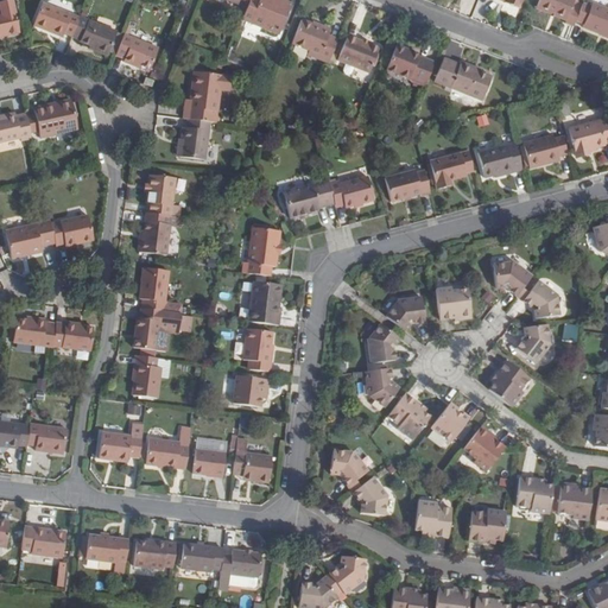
[(0,35),(7,33),(7,35),(20,32),(13,0),(0,2),(2,12),(0,12),(0,35)]
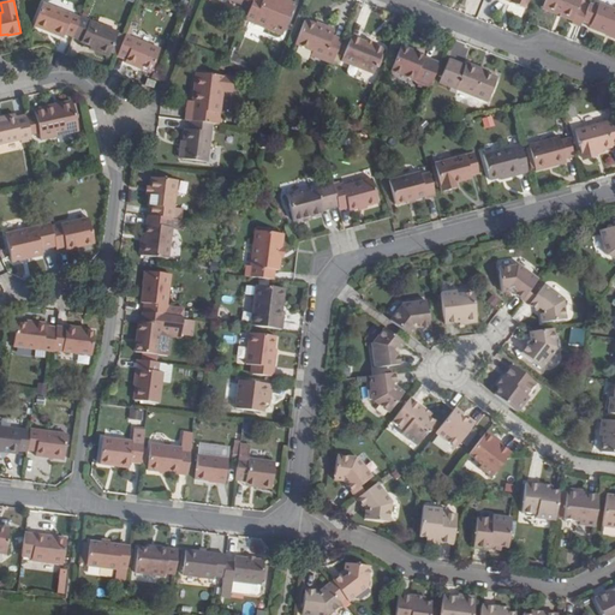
[(252,0),(251,6),(245,19),(282,34),(296,4),(287,0),(252,0)]
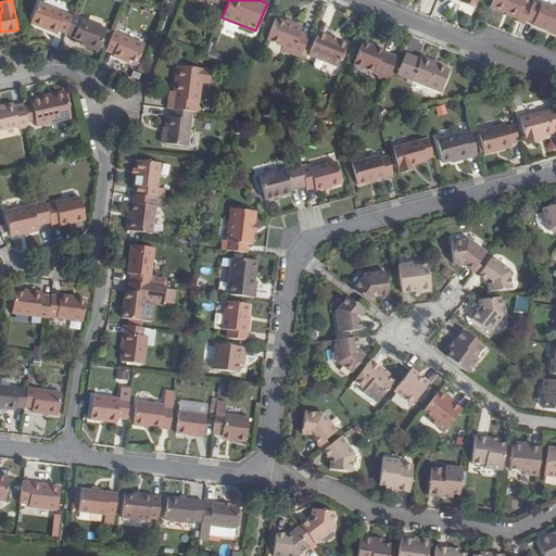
[(464,0),(464,2),(464,4),(476,9),(479,0),(464,0)]
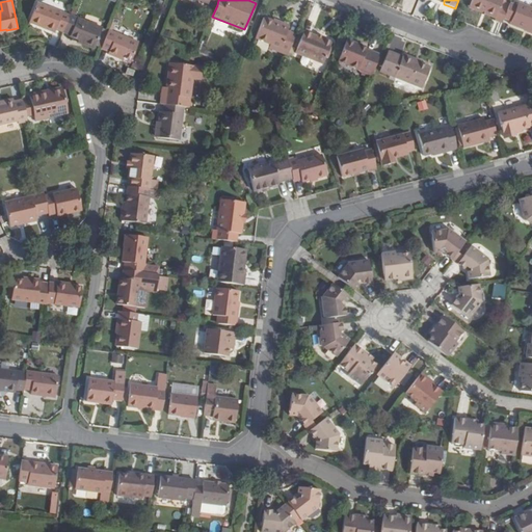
[(497,21),(504,24),(506,19),(510,8),(502,5),(504,0),(474,0),(471,8),(498,18),(497,21)]
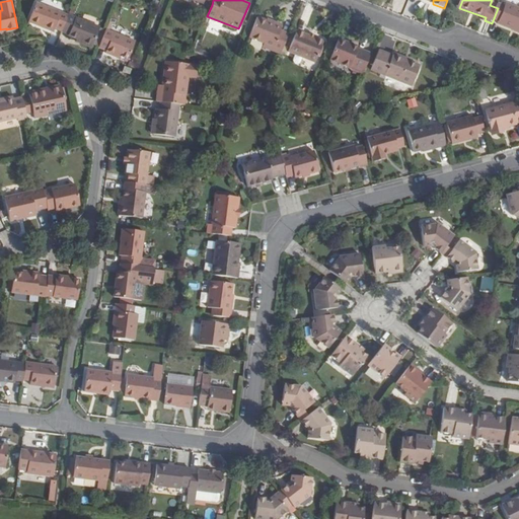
[(57,27),(63,30),(69,14),(38,1),(30,21),(41,25),(42,23),(55,29),(57,27)]
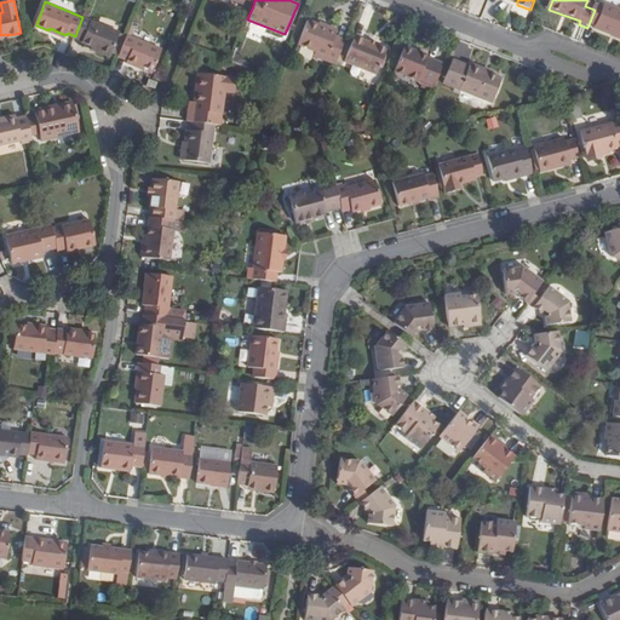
[(595,10),(590,22),(598,26),(597,29),(619,38),(619,9),(607,4),(606,7),(596,4),(595,10)]
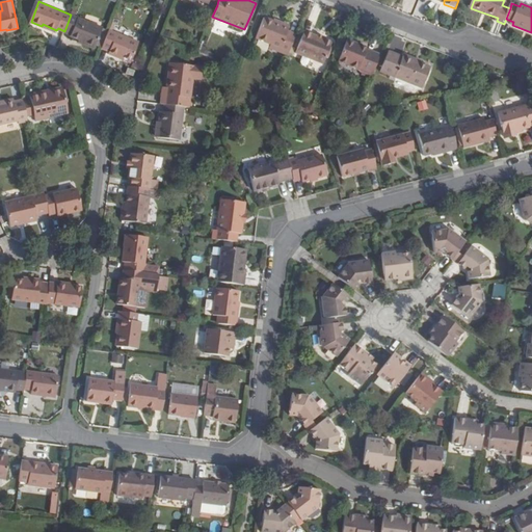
[(71,15),(64,31),(71,33),(72,36),(85,42),(84,44),(95,49),(104,27),(71,15)]
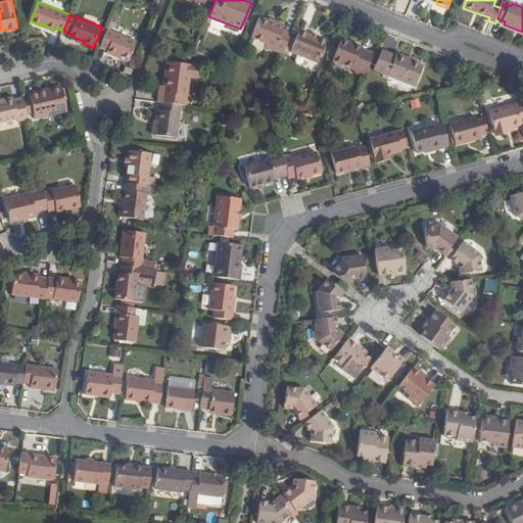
[(265,46),(284,54),(292,33),(284,30),(286,25),(275,20),(274,24),(259,16),(251,37),(267,42),(265,46)]
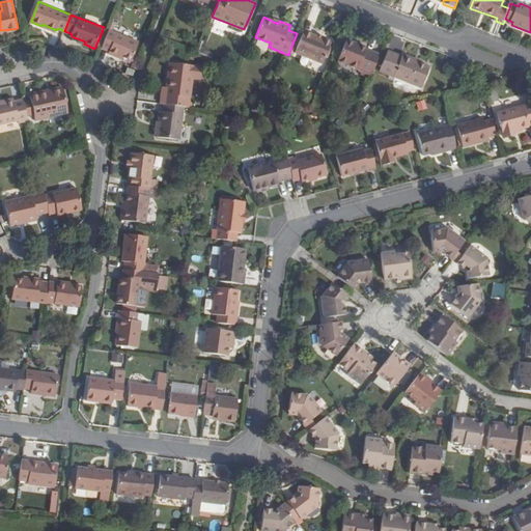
[(109,30),(102,48),(109,51),(108,53),(116,57),(118,54),(131,59),(138,43),(109,30)]
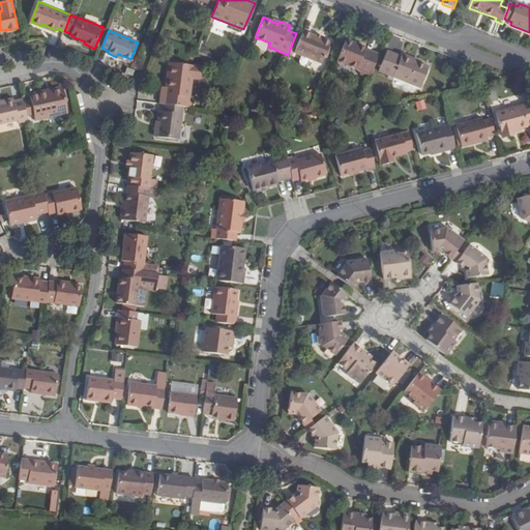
[(323,63),(332,42),(305,31),(296,52),(323,63)]
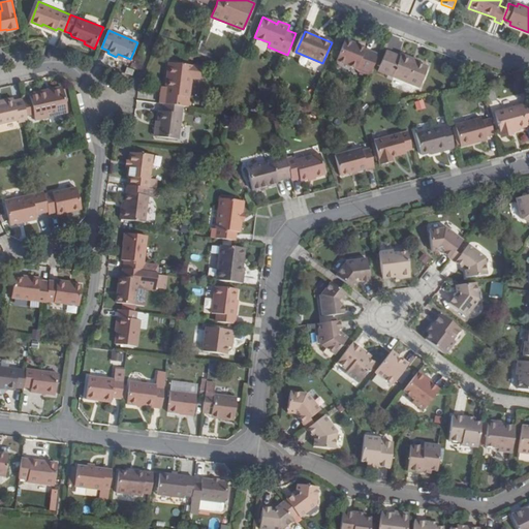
[(337,62),(371,75),(379,56),(366,51),(367,49),(360,45),(359,48),(353,45),(354,43),(346,39),(337,62)]
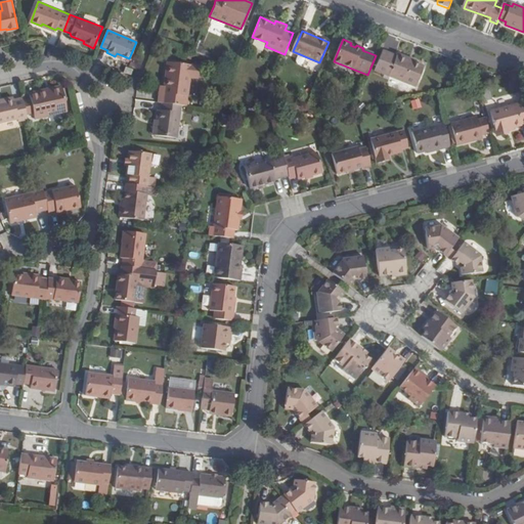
[(200,40),(195,52),(200,53),(202,48),(204,42),(200,40)]
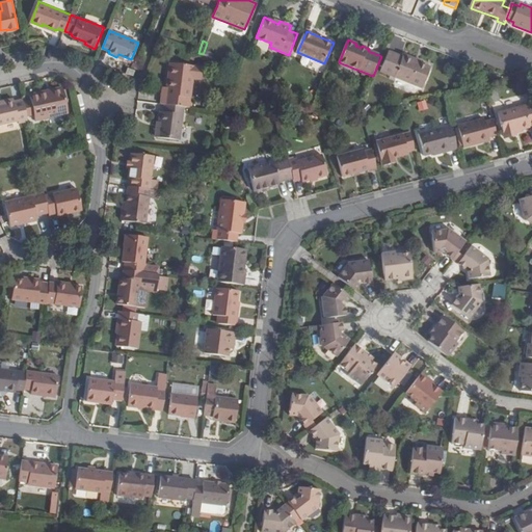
[(195,51),(188,49),(186,57),(192,59),(195,51)]
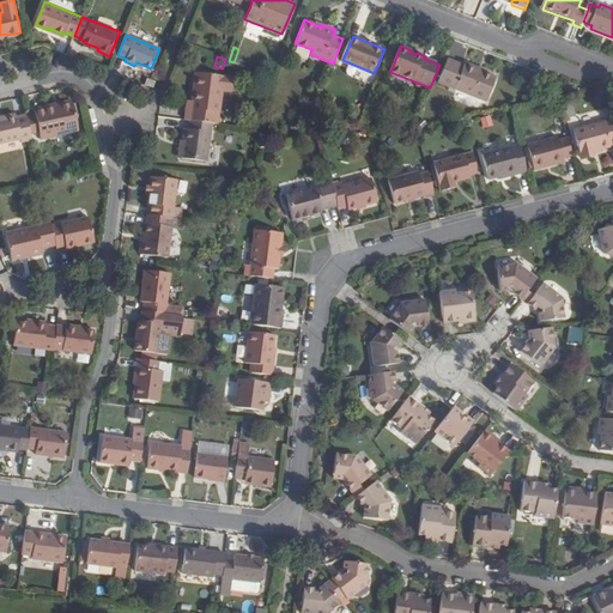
[(234,62),(244,67),(248,60),(236,56),(234,62)]
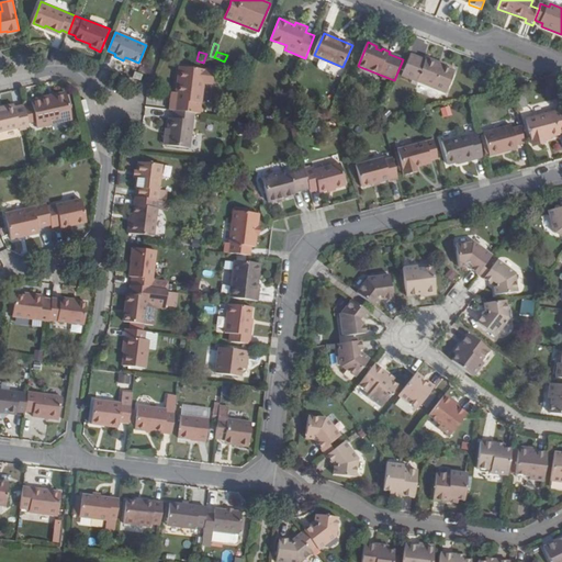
[(457,71),(446,67),(438,64),(439,62),(429,57),(427,60),(413,55),(404,76),(447,93),(457,71)]
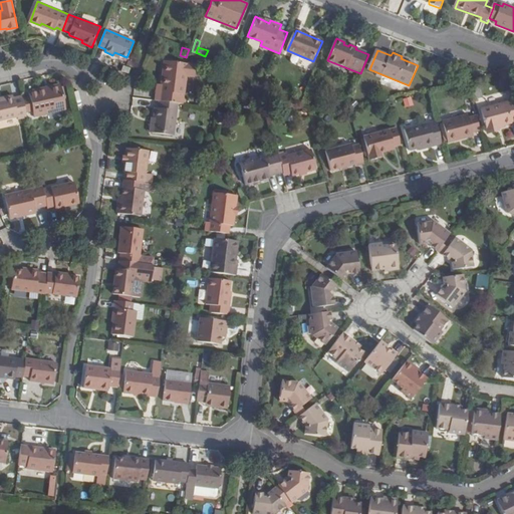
[(114,52),(112,55),(125,60),(126,57),(114,52)]
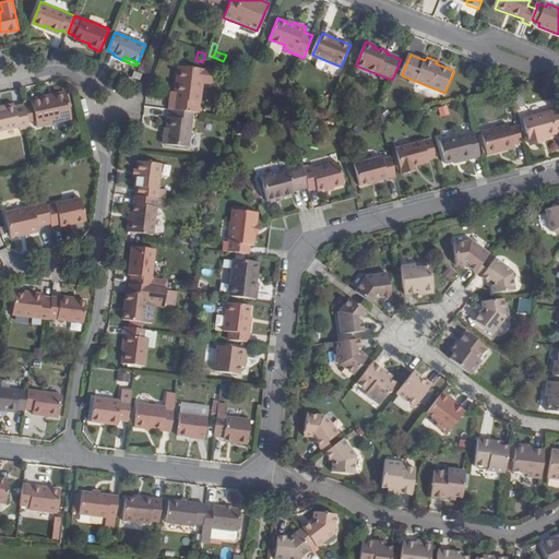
[(171,98),(170,109),(175,109),(194,113),(201,114),(201,107),(205,82),(214,83),(215,71),(181,67),(177,93),(177,99),(171,98)]
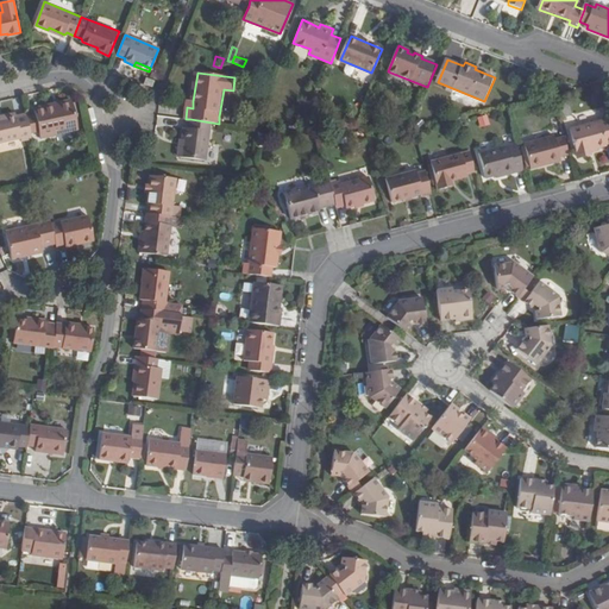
[(148,80),(145,86),(154,89),(156,83),(148,80)]
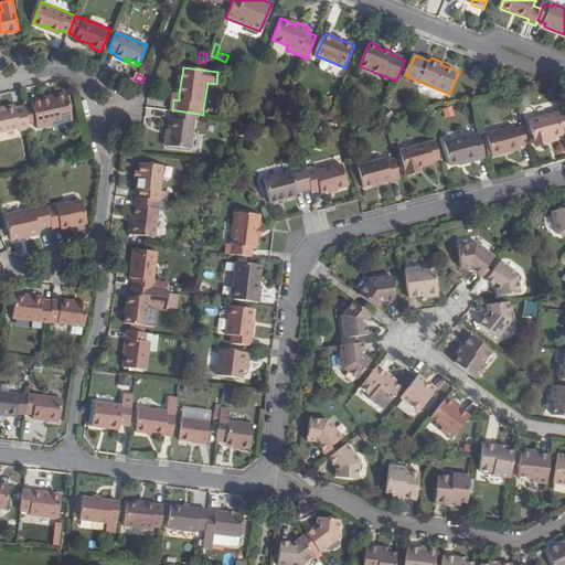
[(32,103),(36,121),(36,125),(52,121),(52,119),(72,115),(66,92),(39,97),(40,100),(32,103)]
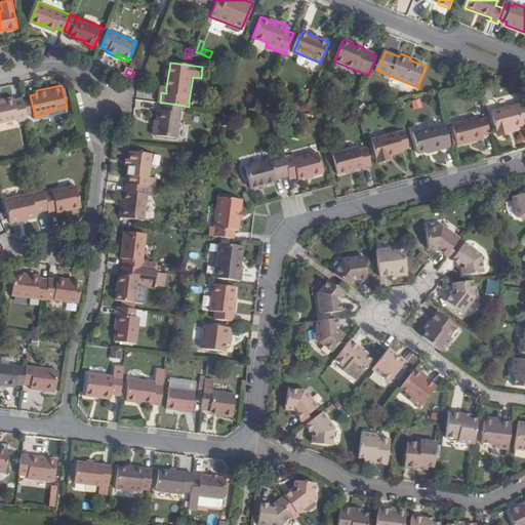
[(30,95),(22,97),(26,115),(34,113),(30,95)]
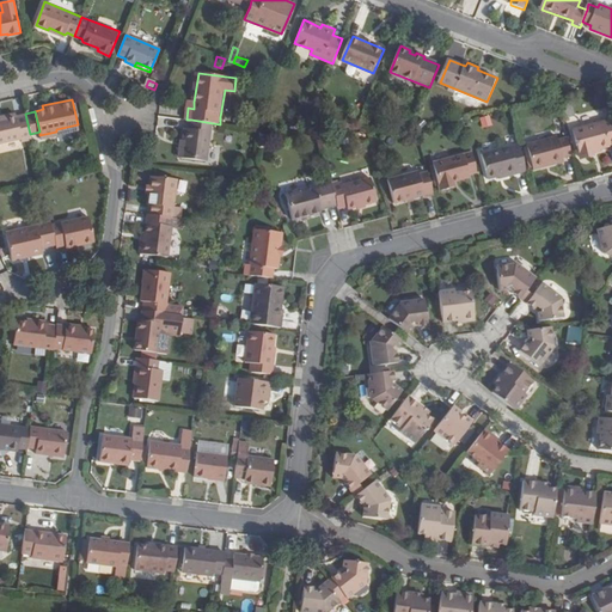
[(22,142),(31,140),(30,134),(25,114),(14,116),(14,112),(5,115),(5,118),(0,118),(0,142),(20,139),(22,142)]
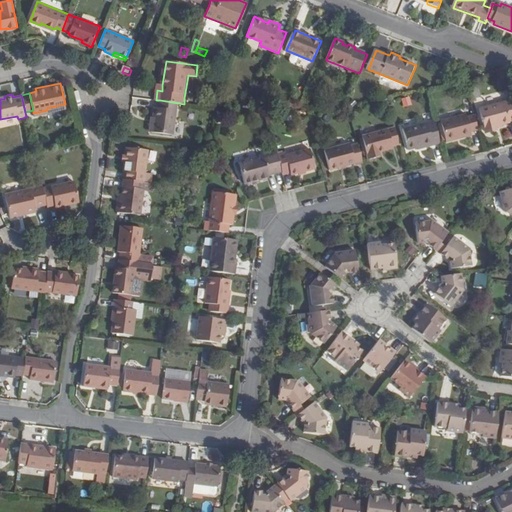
[(178,103),(160,100),(158,108),(155,107),(154,118),(151,132),(174,135),(178,103)]
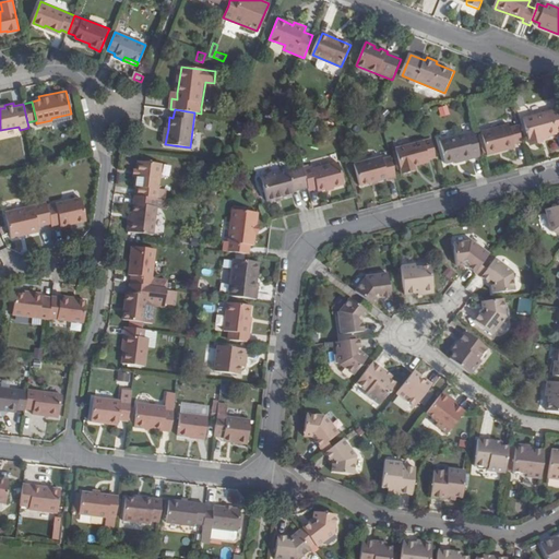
[(558,131),(558,109),(523,119),(531,145),(543,143),(542,138),(557,133),(557,132),(558,131)]
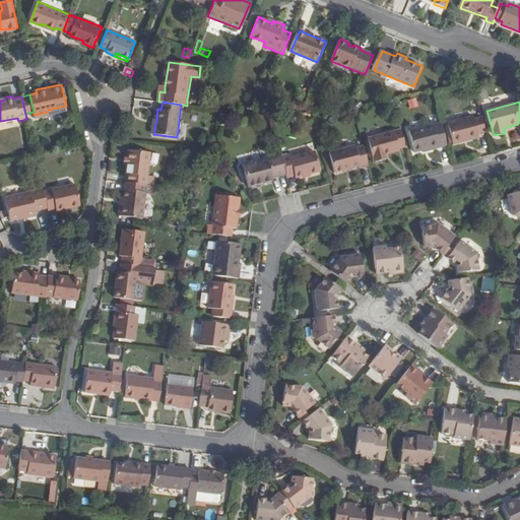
[(485,132),(481,118),(473,120),(473,118),(448,124),(454,145),(479,138),(477,135),(485,132)]
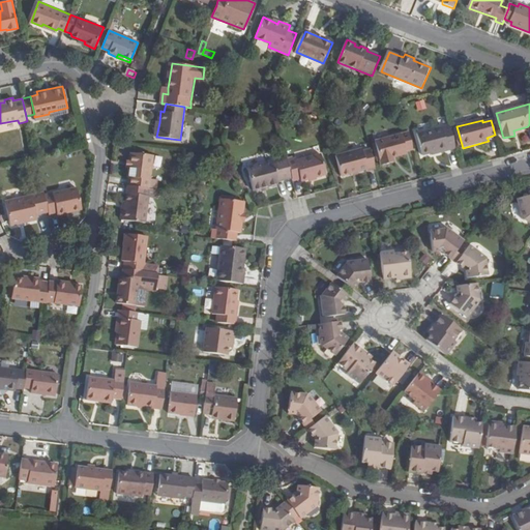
[(455,149),(449,125),(416,135),(422,155),(433,153),(438,151),(439,153),(455,149)]
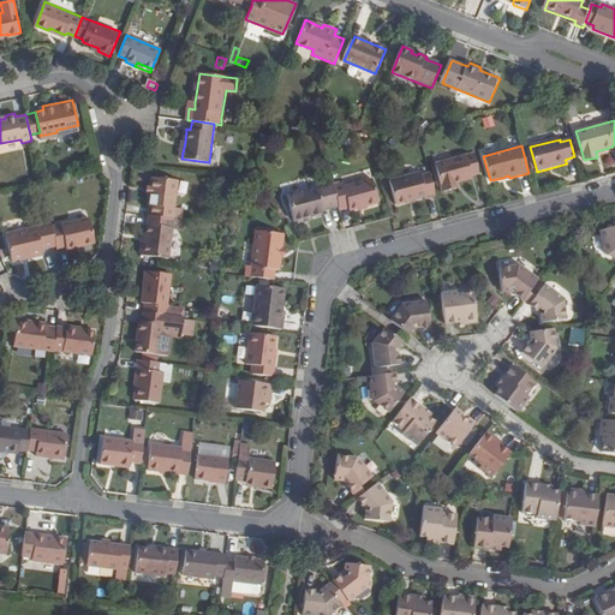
[(470,175),(479,173),(473,154),(434,163),(434,168),(440,187),(441,192),(457,189),(455,183),(471,179),(470,175)]
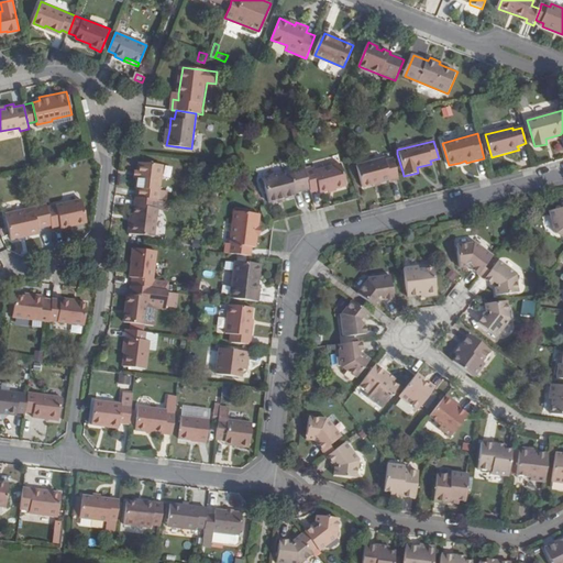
[(362,187),(398,177),(393,159),(385,162),(384,158),(356,166),(362,187)]
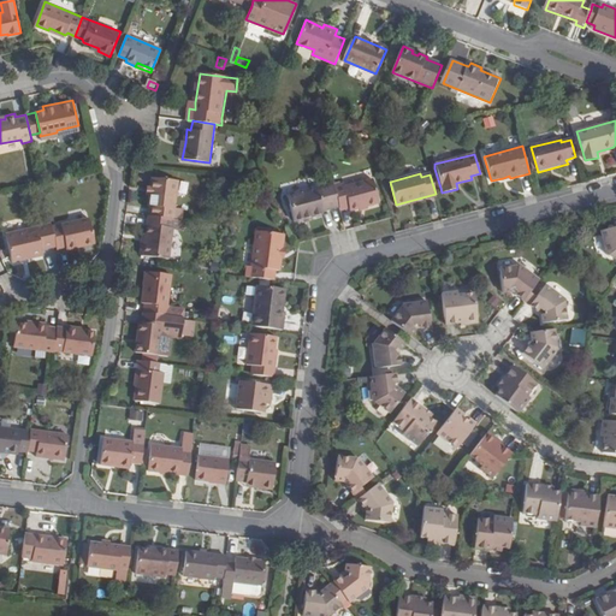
[(152,207),(149,217),(173,219),(179,181),(153,177),(150,188),(149,196),(148,207),(152,207)]
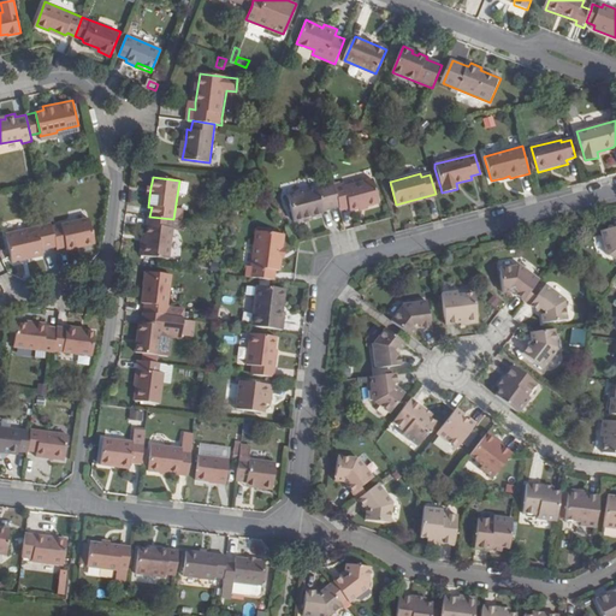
[(339,207),(339,211),(349,208),(350,212),(379,203),(373,181),(345,188),(344,185),(333,188),(339,207)]
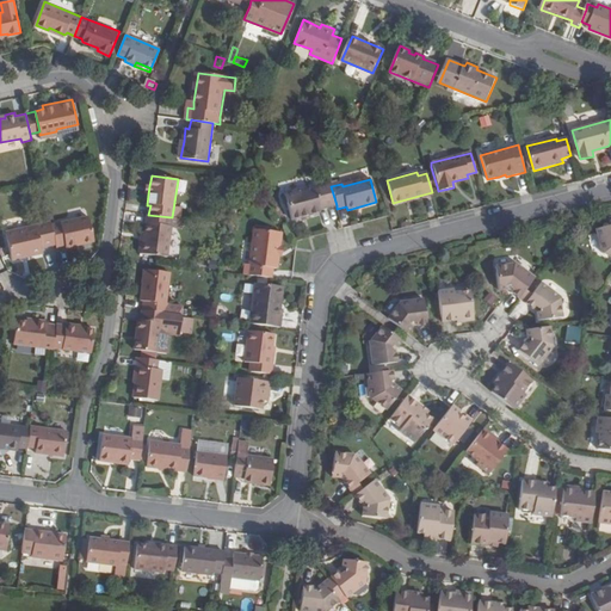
[(337,205),(331,186),(331,184),(285,196),(291,221),(302,218),(309,216),(320,214),(320,210),(337,205)]
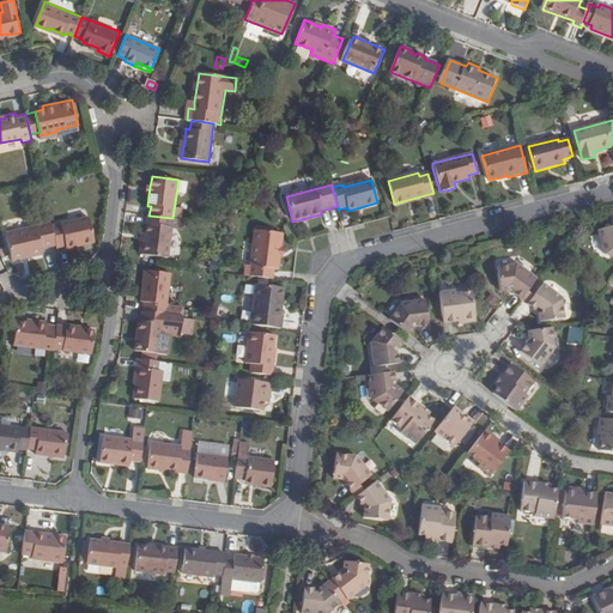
[(351,220),(360,219),(359,210),(350,211),(351,220)]
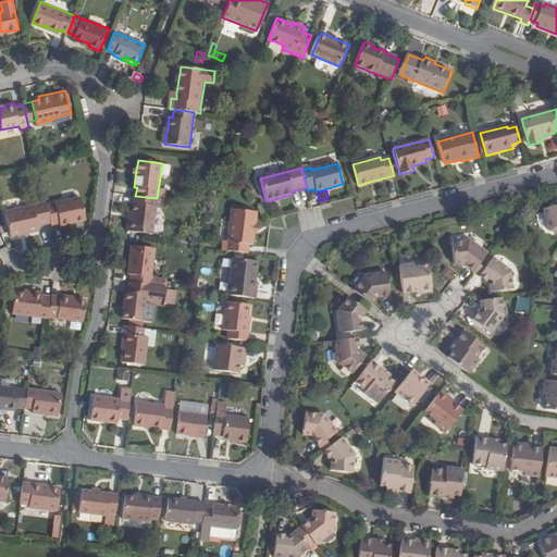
[(135,196),(134,196),(133,212),(132,219),(130,219),(128,231),(152,234),(156,206),(162,207),(163,199),(157,198),(135,196)]
